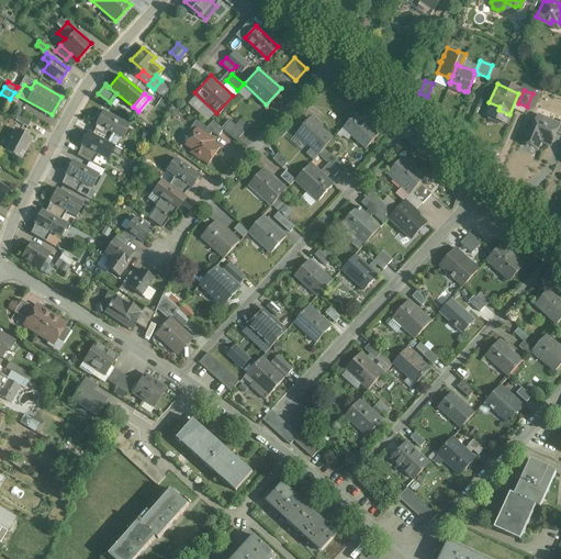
[(128,123),(101,109),(94,122),(97,124),(96,126),(109,133),(111,127),(122,134),(128,123)]
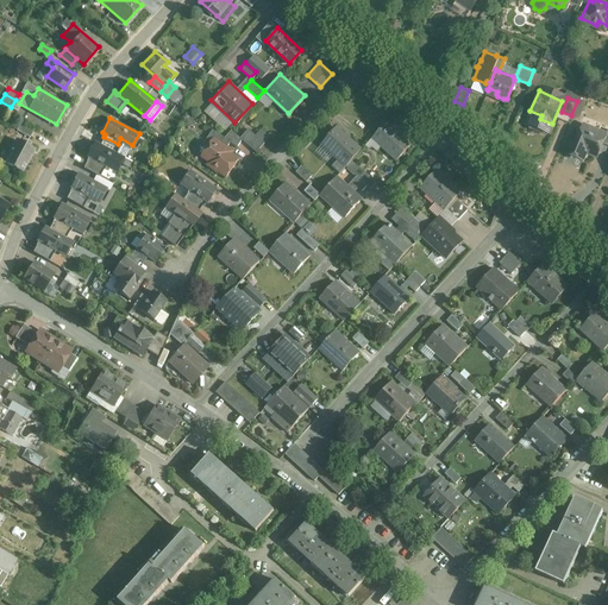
[(32,127),(19,120),(16,128),(29,136),(32,127)]
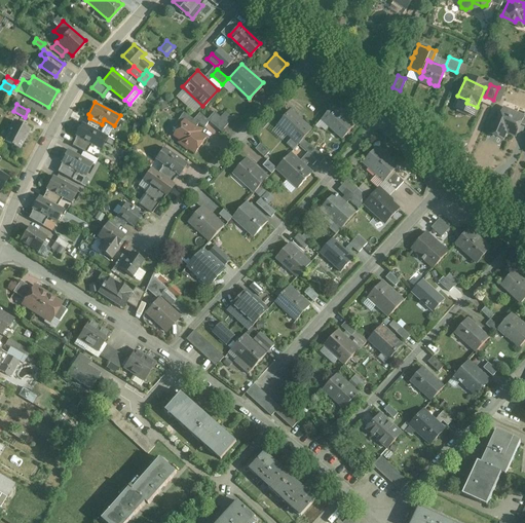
[(354,122),(333,104),(320,118),(341,137),(354,122)]
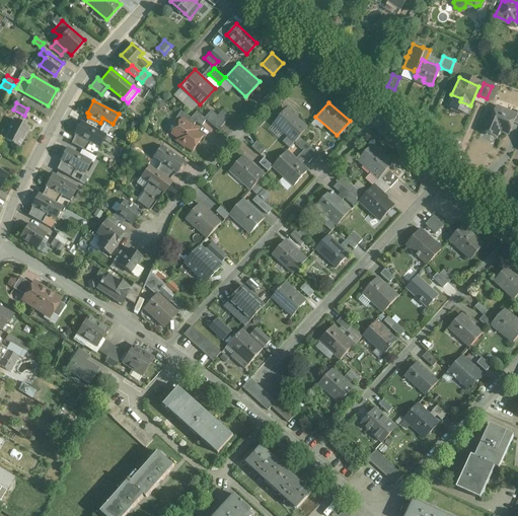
[(516,113),(496,104),(489,121),(499,126),(498,128),(508,132),(513,121),(515,116),(516,113)]
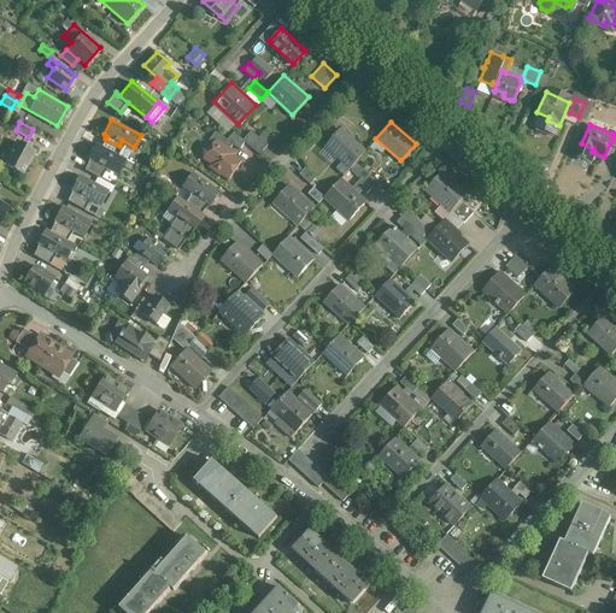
[(365,149),(340,127),(324,143),(350,166),(355,160),(365,149)]
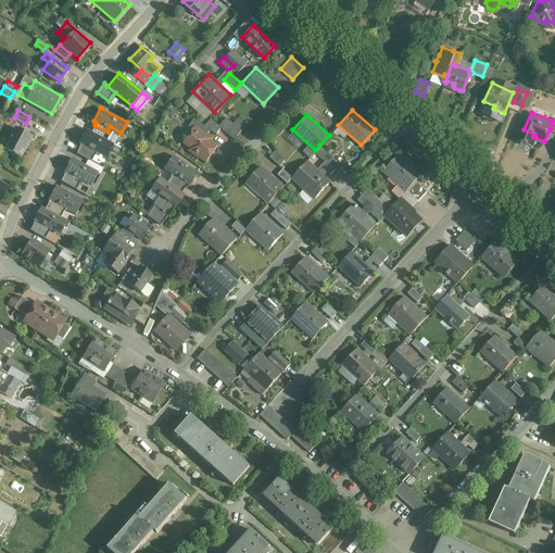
[(204,124),(193,116),(185,129),(189,132),(193,125),(205,134),(209,128),(210,127),(204,124)]
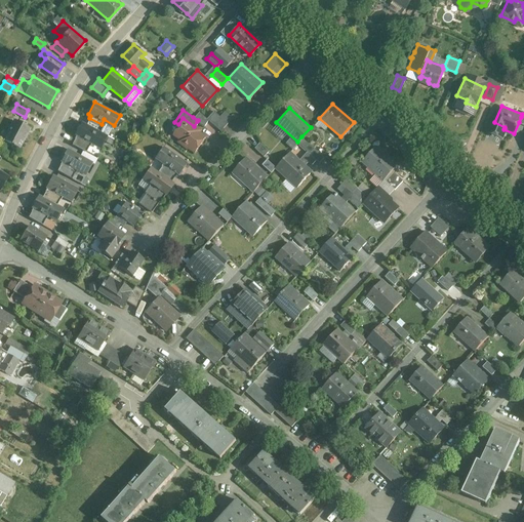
[(219,115),(213,110),(206,117),(207,119),(219,129),(227,122),(219,115)]
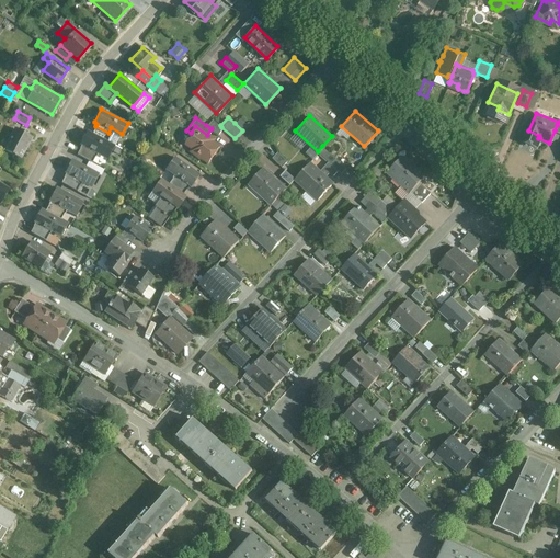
[(248,125),(239,117),(235,123),(242,131),(248,125)]
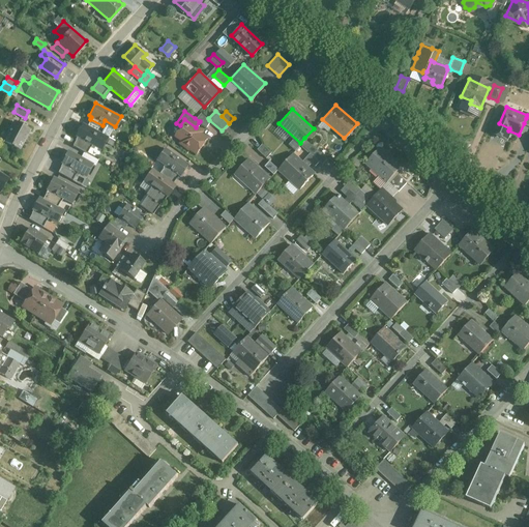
[(208,118),(200,112),(195,118),(200,121),(199,122),(205,126),(209,120),(208,118)]
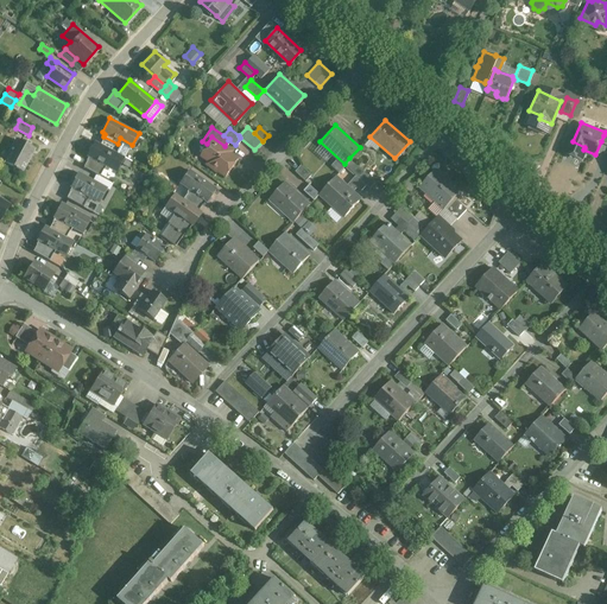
[(118,144),(103,137),(100,144),(114,151),(118,144)]
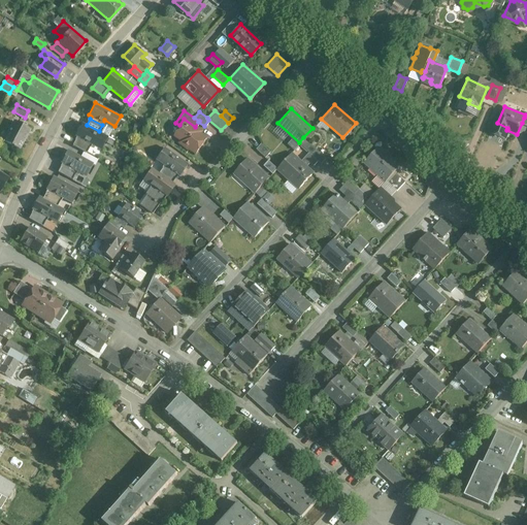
[(195,127),(184,119),(179,125),(173,133),(180,138),(179,140),(178,140),(188,148),(189,146),(195,151),(205,136),(196,130),(197,128),(195,127)]
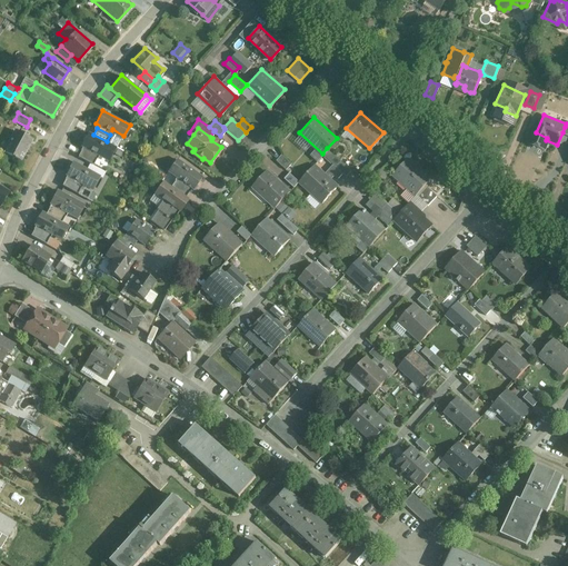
[(31,138),(15,129),(2,150),(11,155),(11,156),(13,157),(13,156),(19,159),(31,138)]
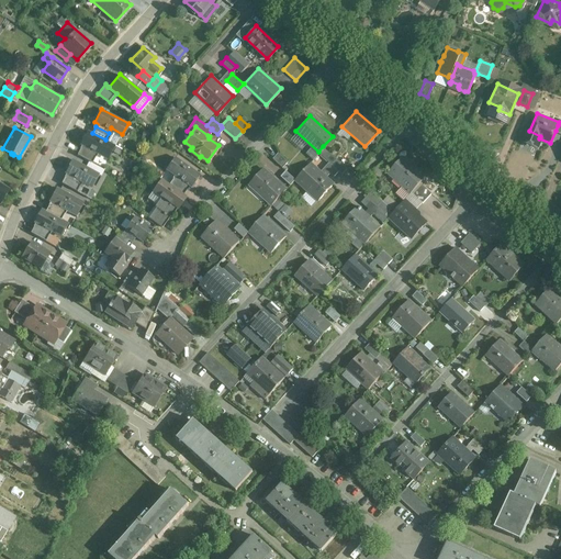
[(92,133),(87,130),(79,143),(82,145),(80,147),(93,154),(96,149),(108,155),(113,144),(105,140),(92,133)]
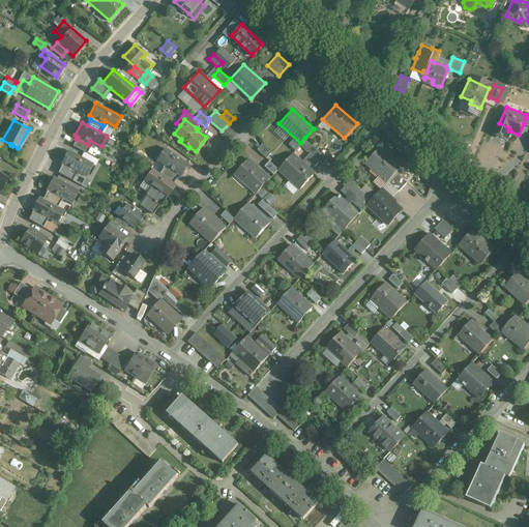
[(464,137),(457,134),(451,145),(459,148),(464,137)]
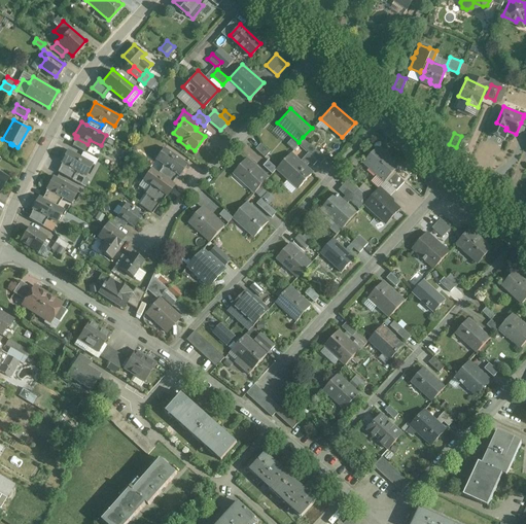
[(314,147),(303,137),(299,142),(308,150),(307,150),(310,152),(314,147)]
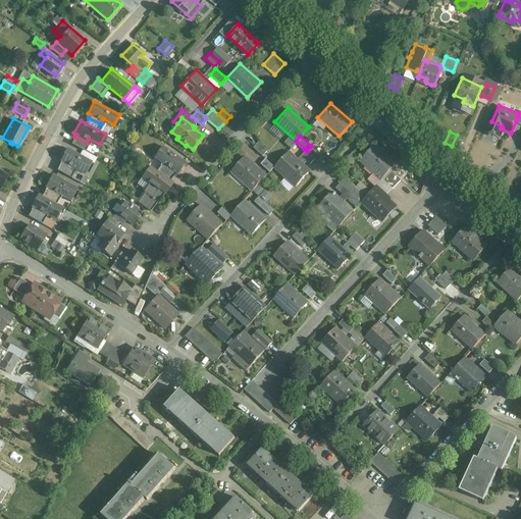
[(87,143),(74,137),(71,143),(83,149),(87,143)]
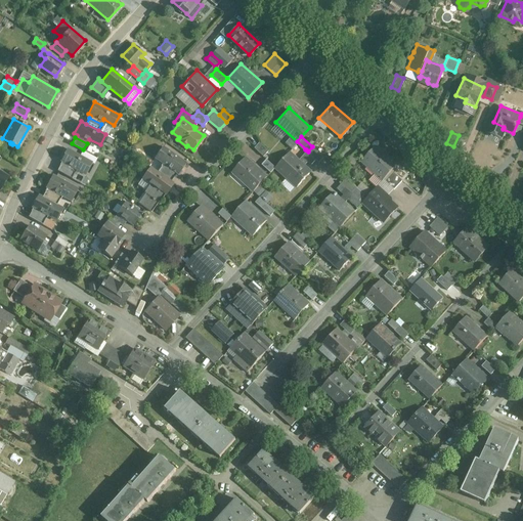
[(267,149),(258,141),(254,146),(262,155),(267,149)]
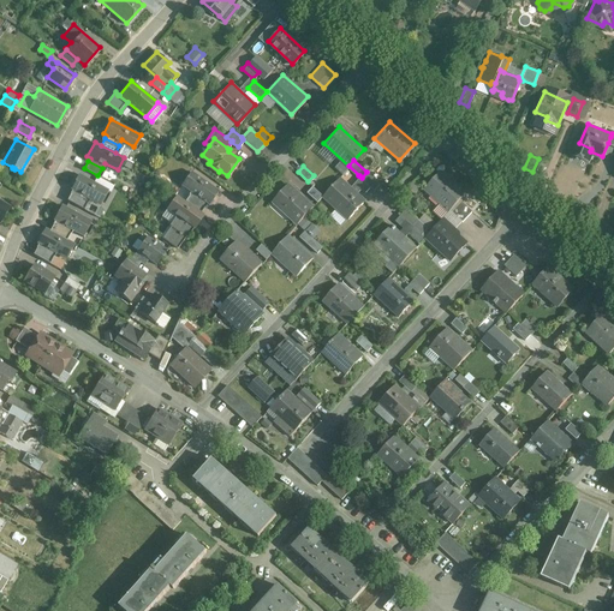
[(218,189),(190,169),(182,181),(194,190),(190,195),(202,204),(204,201),(208,203),(218,189)]
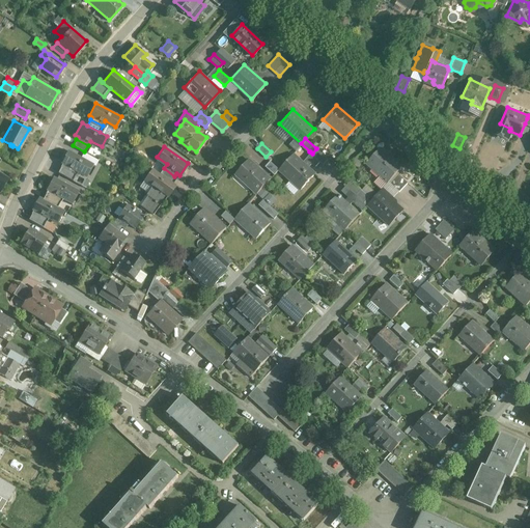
[(401,166),(380,146),(365,161),(387,181),(388,181),(396,171),(401,166)]
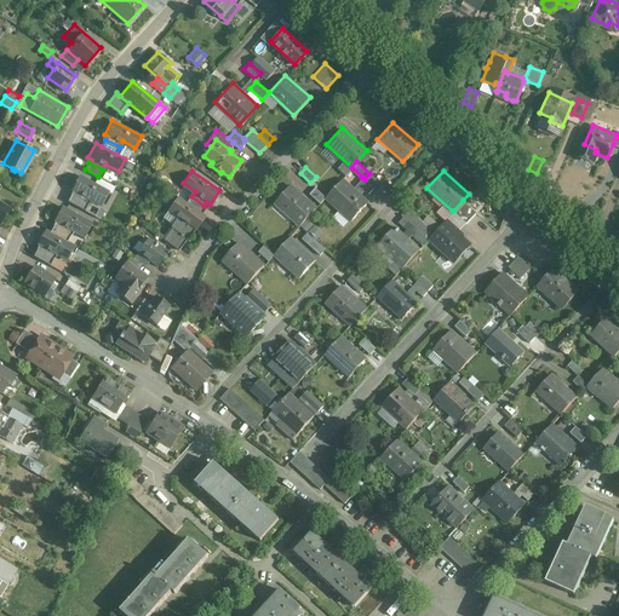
[(382,184),(370,173),(365,179),(372,186),(376,190),(382,184)]
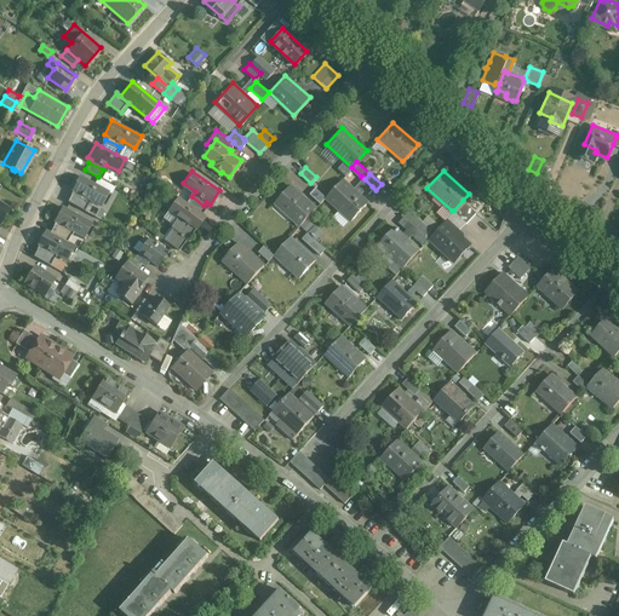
[(108,190),(78,174),(70,189),(73,191),(72,194),(85,201),(89,195),(101,202),(108,190)]
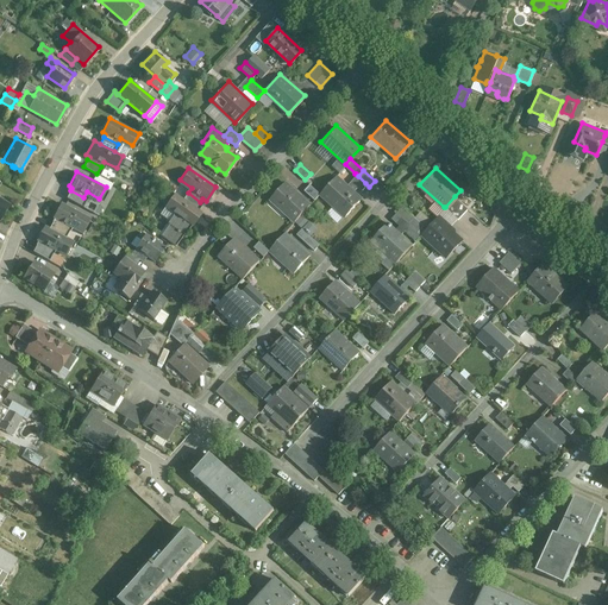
[(358,176),(355,174),(350,180),(361,189),(365,183),(358,176)]
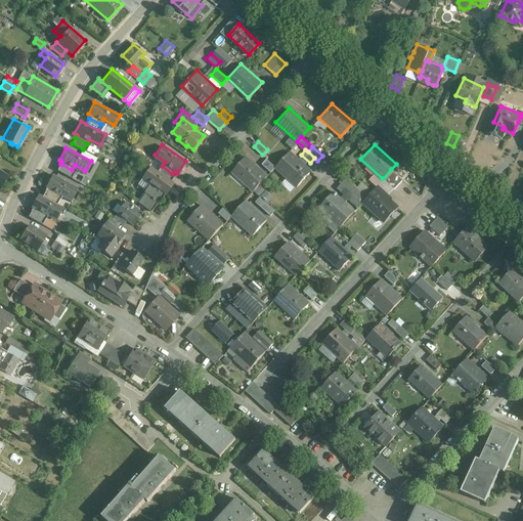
[(309,170),(289,150),(274,166),(296,185),(309,170)]
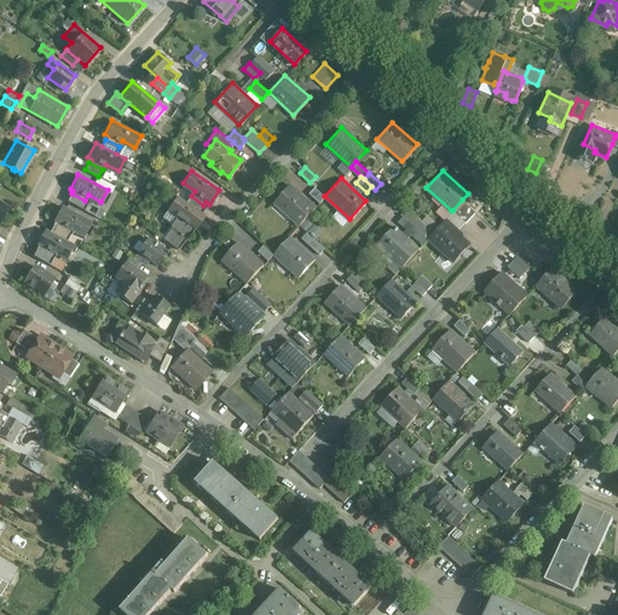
[(315,207),(289,184),(273,201),(299,224),(315,207)]
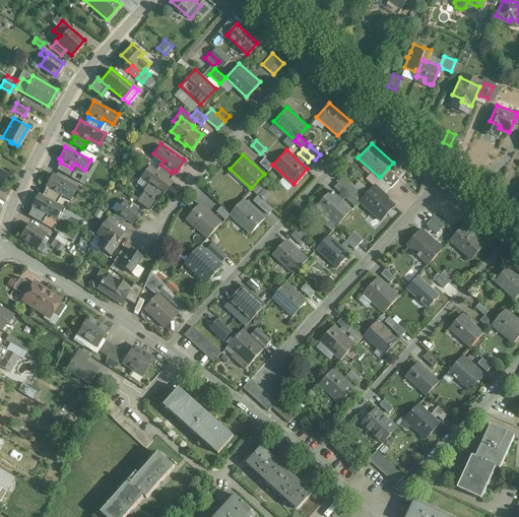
[(272,165),(263,156),(259,162),(267,170),(272,165)]
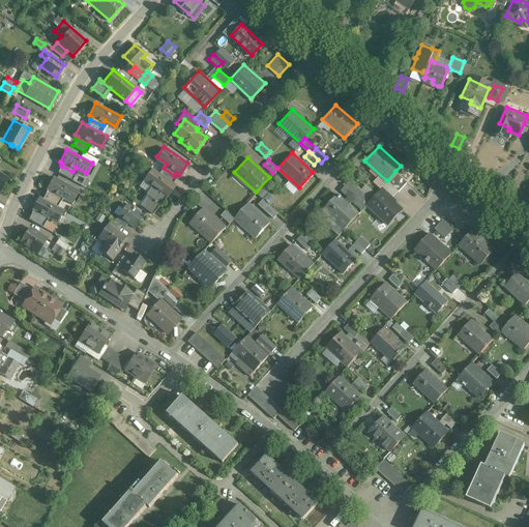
[(72,172),(61,166),(58,172),(69,178),(72,172)]
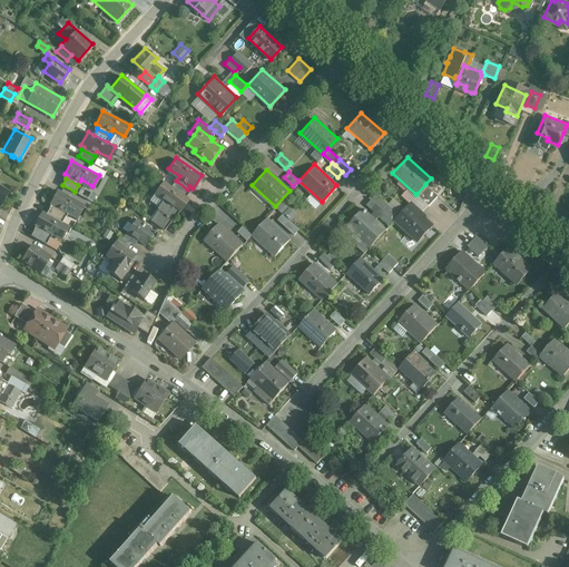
[(172,186),(163,179),(155,191),(166,198),(158,209),(170,217),(176,208),(179,211),(188,197),(184,195),(172,186)]
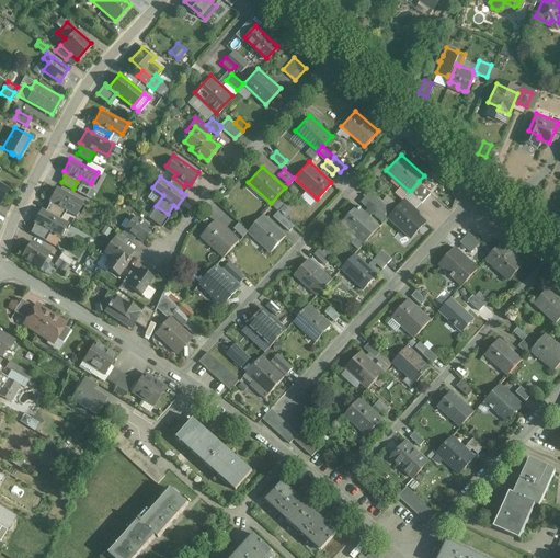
[(184,186),(173,178),(169,183),(181,192),(184,186)]
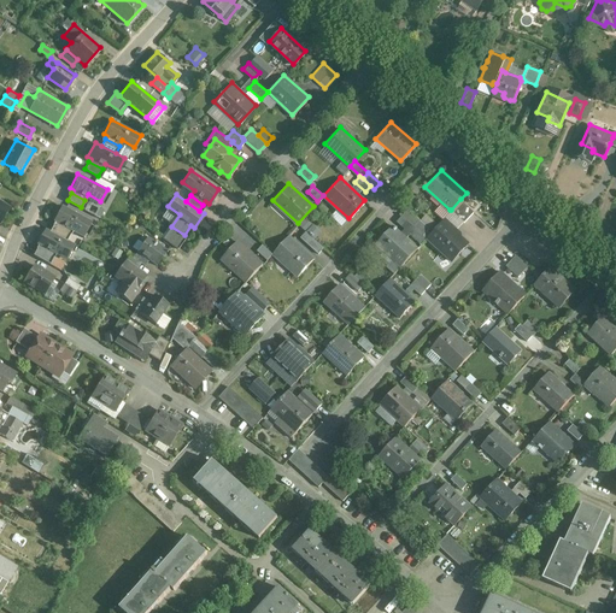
[(468,216),(457,206),(462,200),(461,199),(451,210),(463,220),(468,216)]
